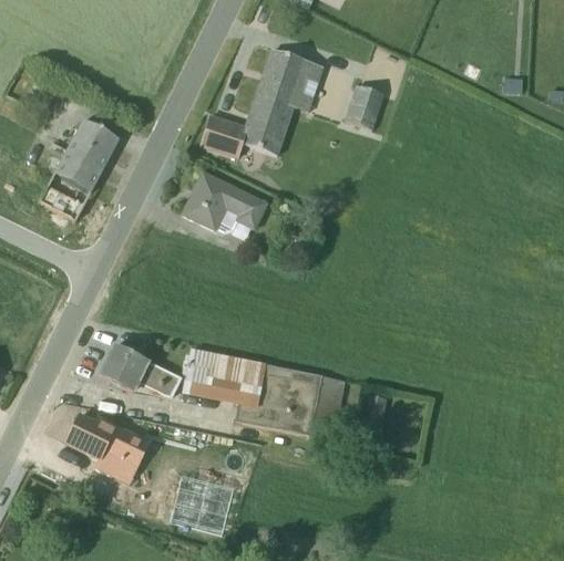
[(244,126),(211,115),(201,144),(235,155),(239,141),(282,155),(297,107),(308,111),(322,65),(270,49),(244,126)]
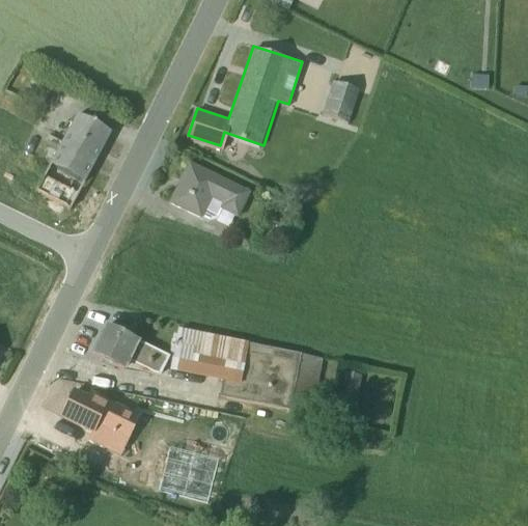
[(359,87),(331,79),(322,112),(350,120),(359,87)]
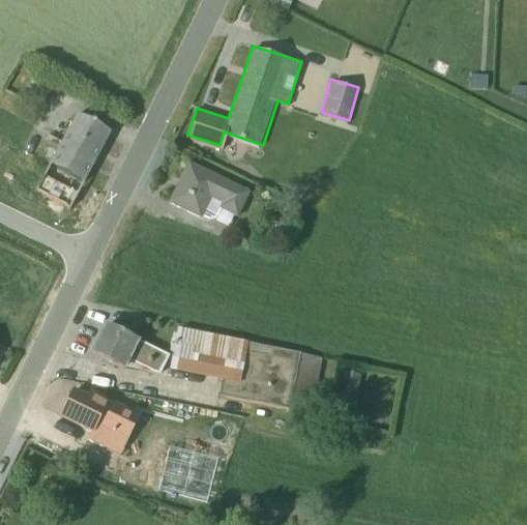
[(79,112),(61,144),(94,161),(111,129),(79,112)]
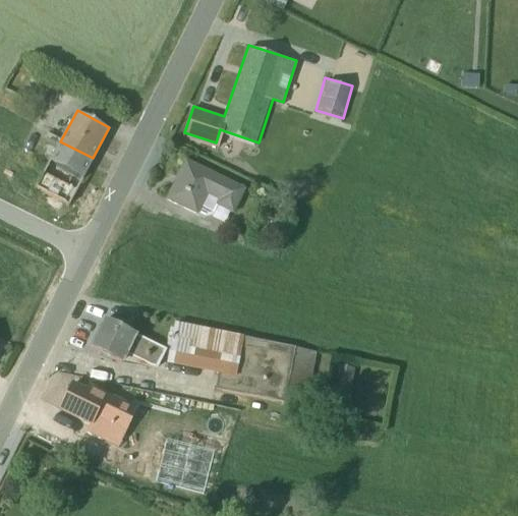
[(93,158),(60,141),(37,186),(69,203),(93,158)]
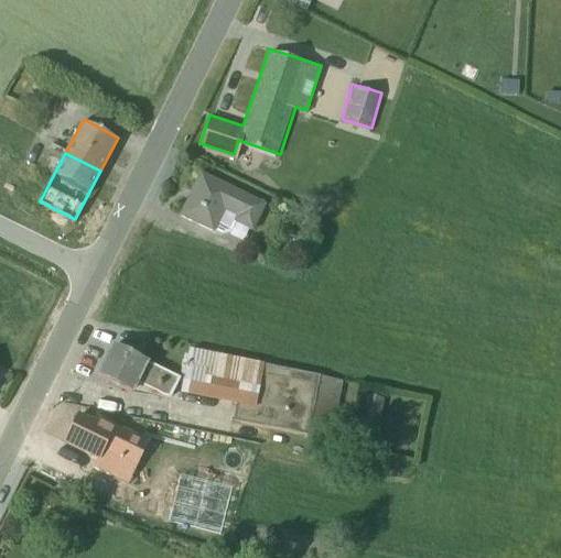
[(266,201),(201,172),(182,214),(229,236),(236,221),(252,229),(266,201)]
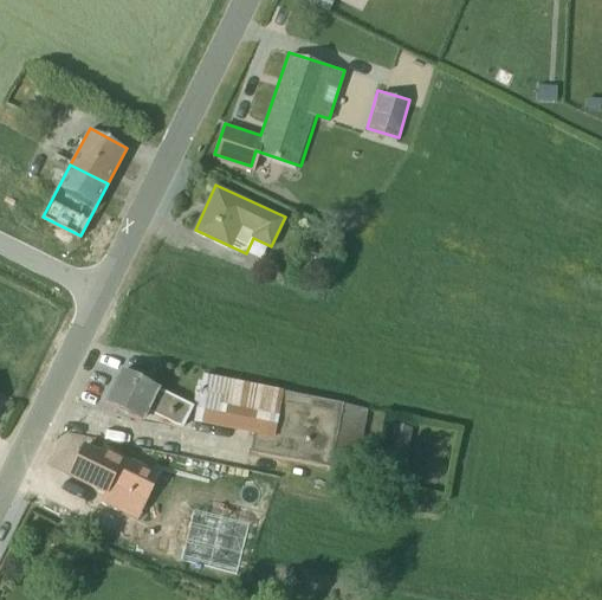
[(195,402),(121,371),(105,405),(148,424),(150,420),(182,426),(195,402)]
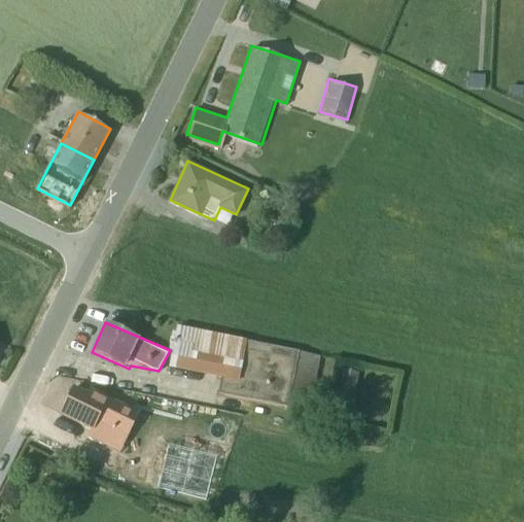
[(322,354),(178,323),(169,366),(222,377),(220,389),(311,408),(322,354)]
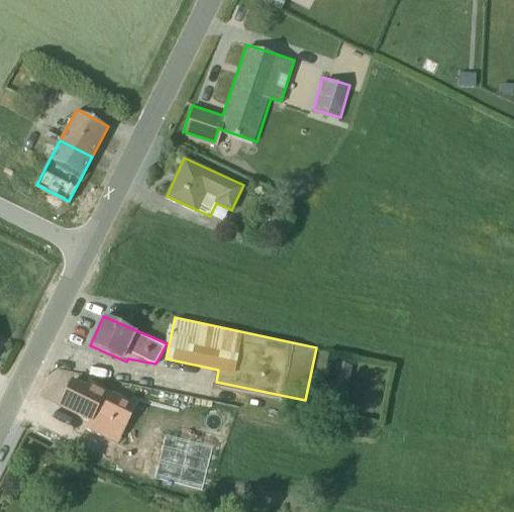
[(354,364),(337,360),(332,382),(349,385),(354,364)]
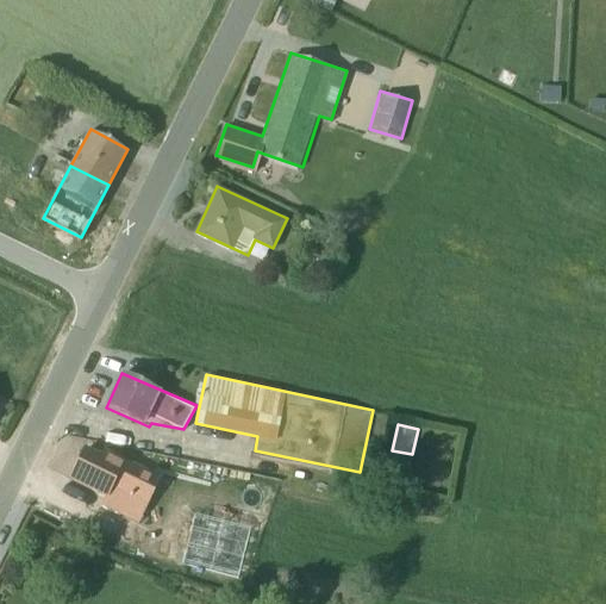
[(106,450),(102,458),(85,448),(70,477),(108,496),(110,493),(132,504),(124,521),(151,535),(160,517),(147,510),(162,479),(106,450)]
